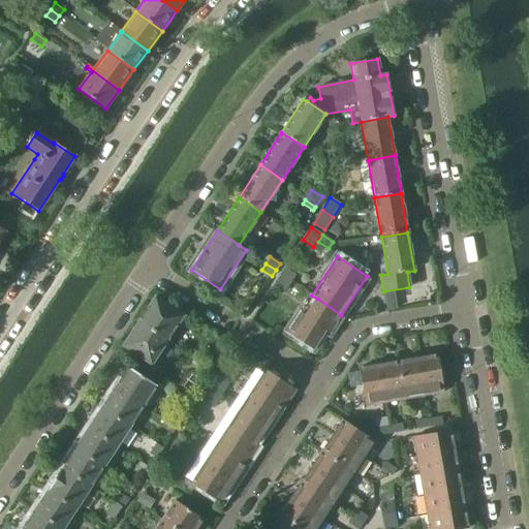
[(294,275),(284,269),(279,276),(289,283),(294,275)]
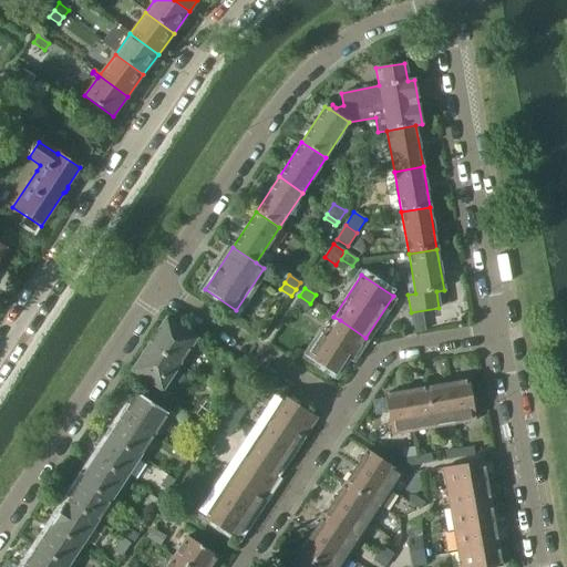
[(310,303),(299,296),(294,305),(305,312),(310,303)]
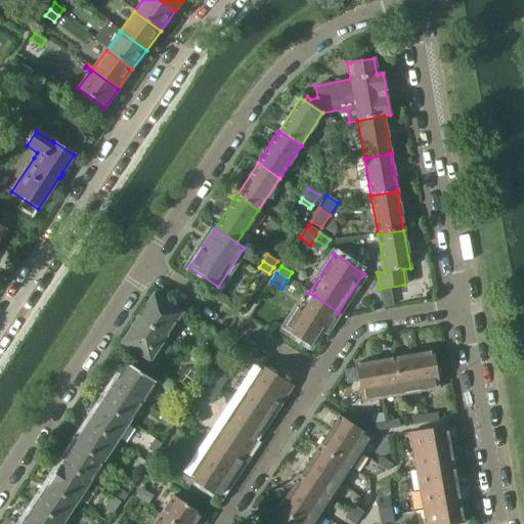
[(154,294),(137,318),(166,337),(181,312),(155,295),(154,294)]
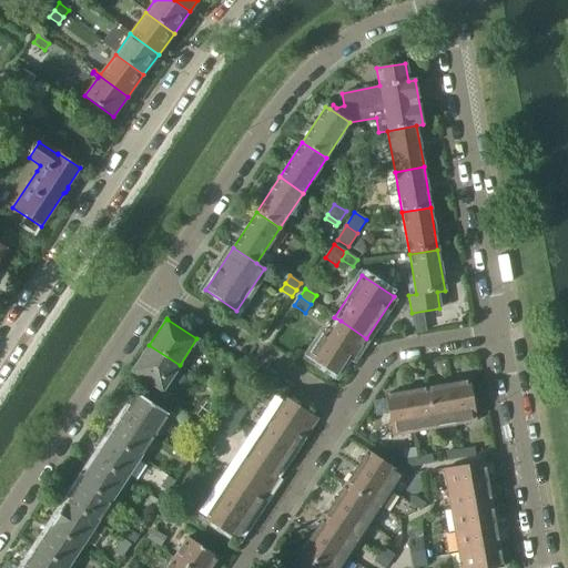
[(366,338),(341,321),(328,340),(323,336),(308,357),(335,375),(348,355),(353,358),(366,338)]
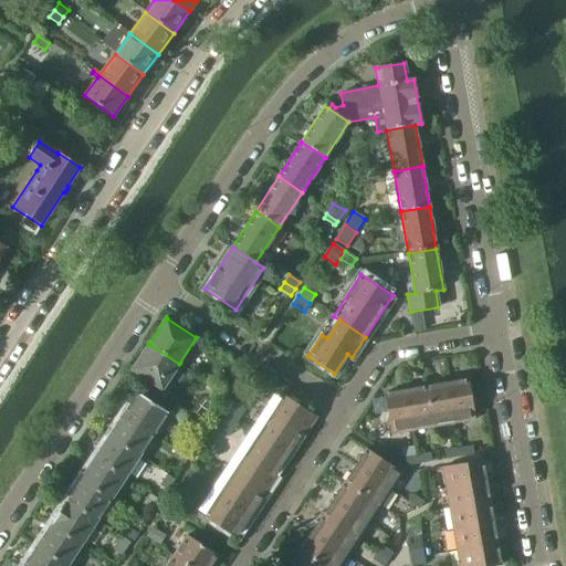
[(179,364),(148,344),(130,371),(135,374),(161,390),(179,364)]
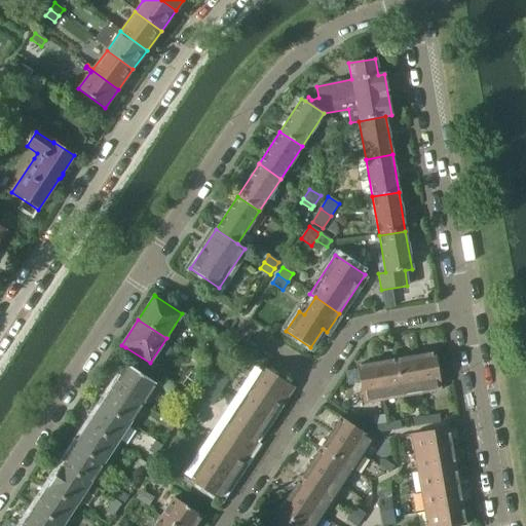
[(435,352),(415,355),(421,393),(441,390),(435,352)]
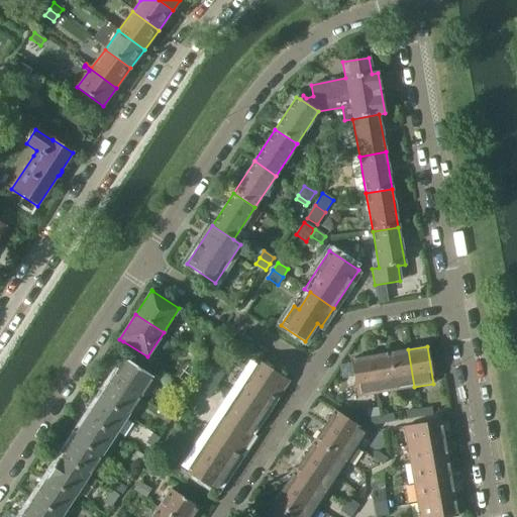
[(202,349),(198,355),(208,363),(212,356),(202,349)]
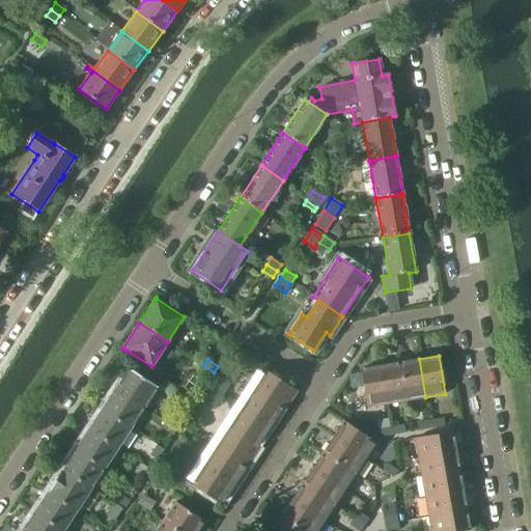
[(419,359),(399,363),(406,400),(425,397),(419,359)]
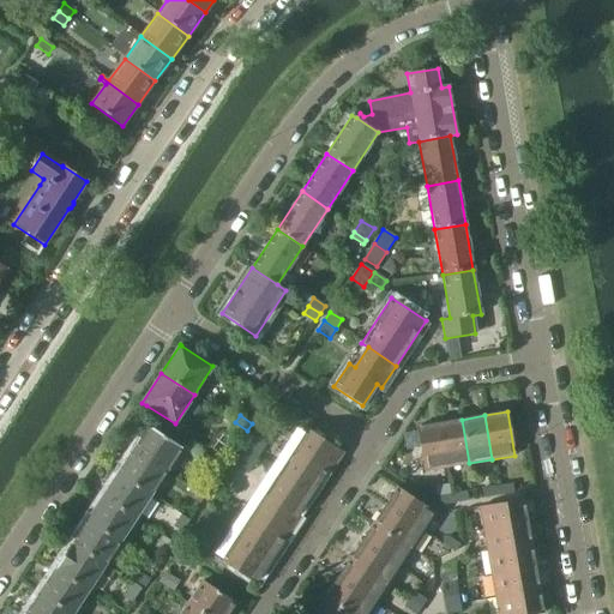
[(462,420),(439,423),(446,468),(469,463),(462,420)]
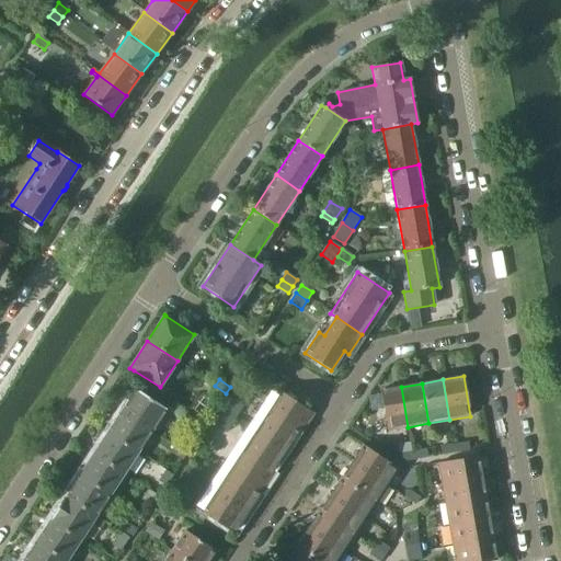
[(226,393),(215,386),(210,392),(221,400),(226,393)]
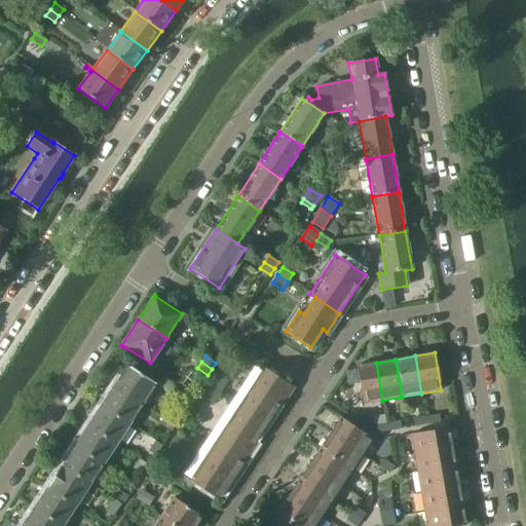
[(355,366),(363,404),(382,401),(376,363),(355,366)]
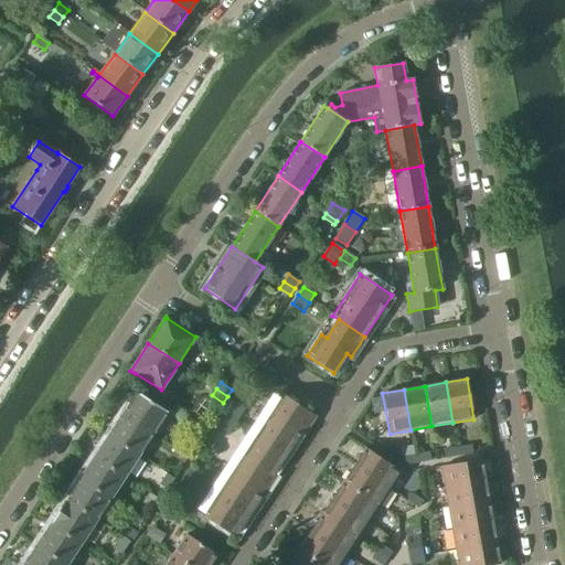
[(137,393),(123,414),(153,434),(168,413),(137,393)]
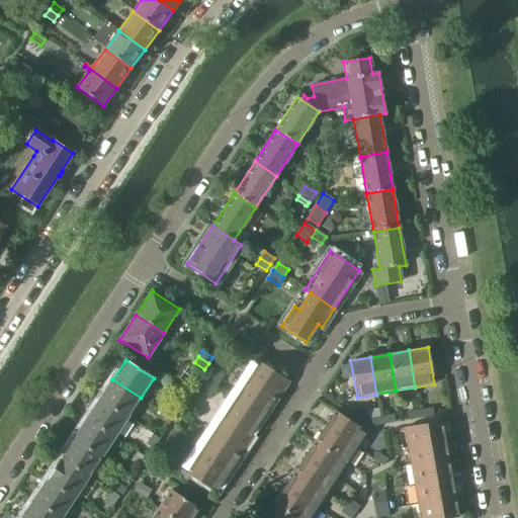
[(274,399),(286,380),(288,382),(288,381),(258,361),(234,399),(262,417),(273,400),(276,401),(276,400),(274,399)]
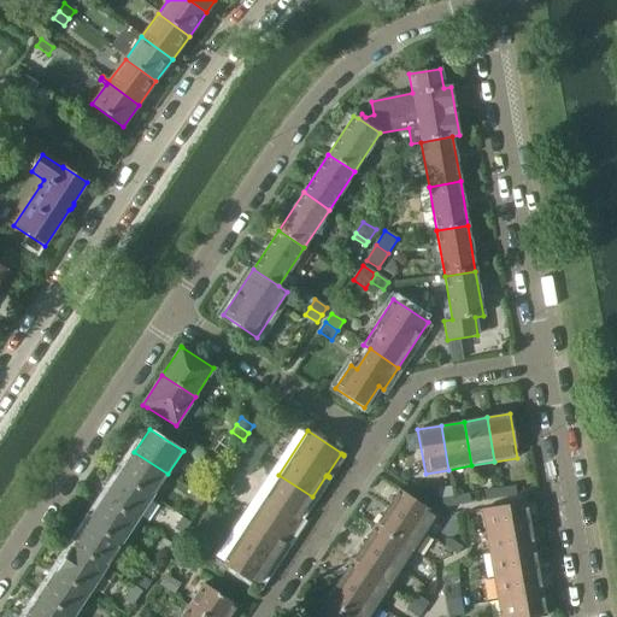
[(254,439),(245,453),(258,460),(266,446),(254,439)]
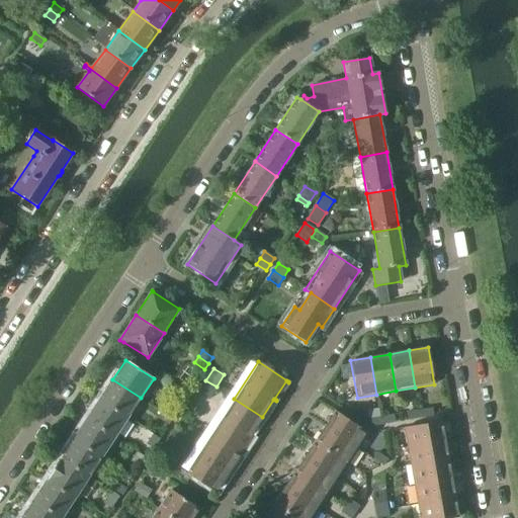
[(112,379),(99,400),(127,418),(141,398),(112,379)]
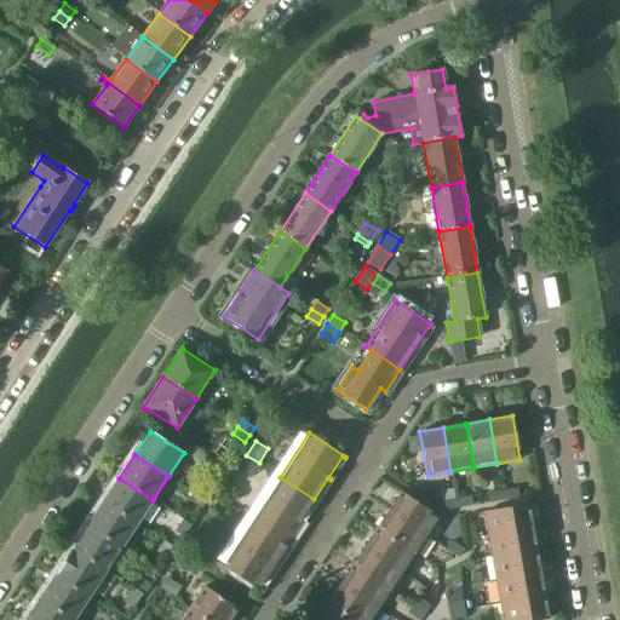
[(259,463),(246,455),(236,470),(248,478),(259,463)]
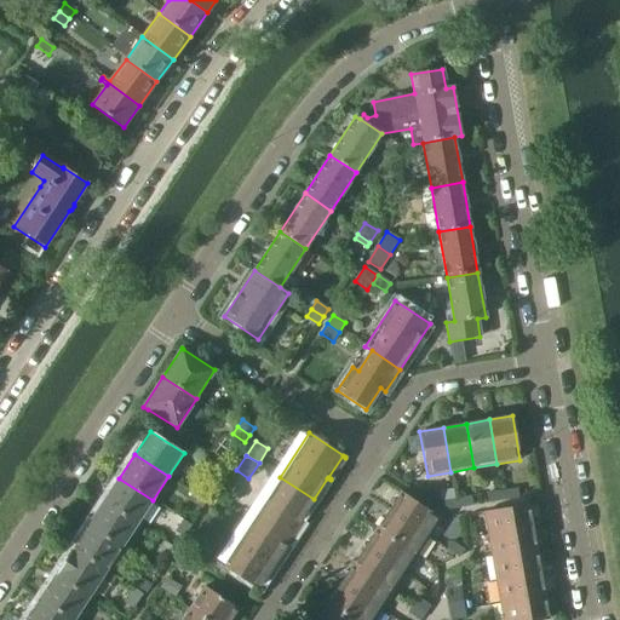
[(299,521),(314,499),(280,477),(251,521),(287,545),(288,544),(286,543),(299,522),(302,523),(299,521)]
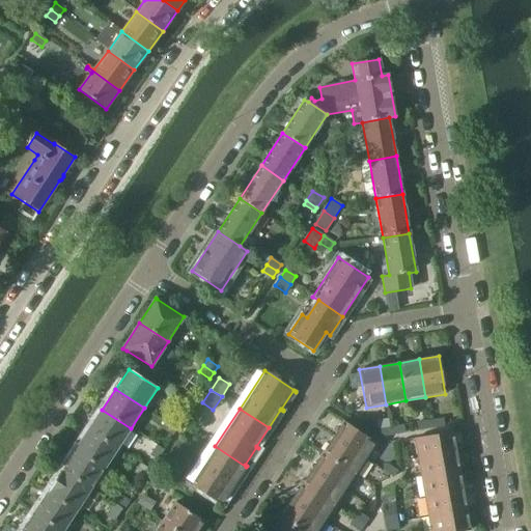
[(102,410),(88,429),(117,449),(131,428),(102,410)]
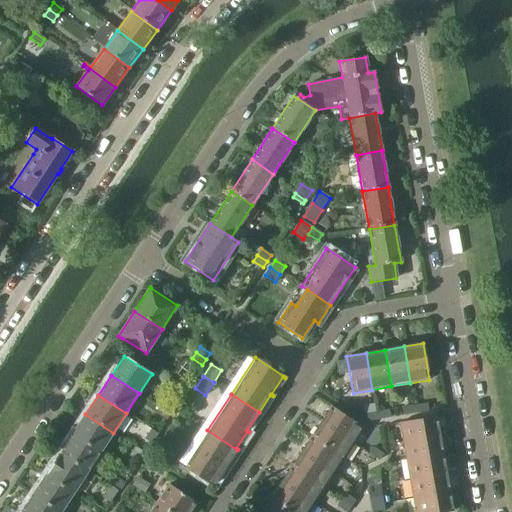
[(164,401),(160,407),(170,414),(174,408),(164,401)]
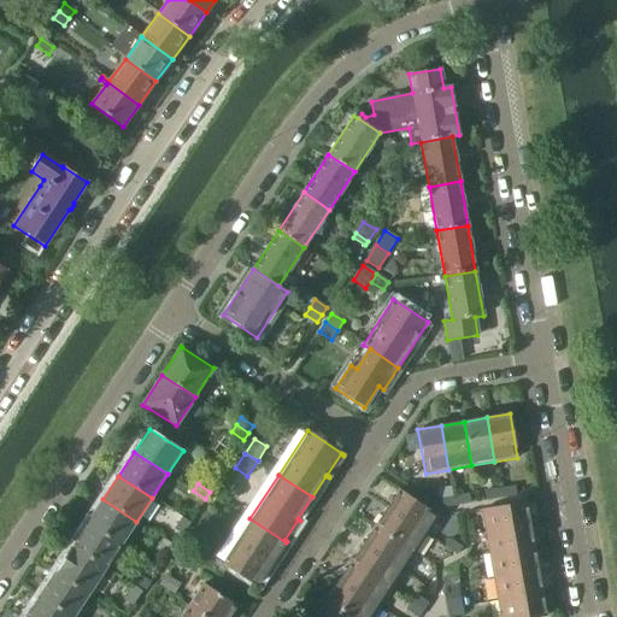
[(513,486),(499,489),(500,498),(515,495),(513,486)]
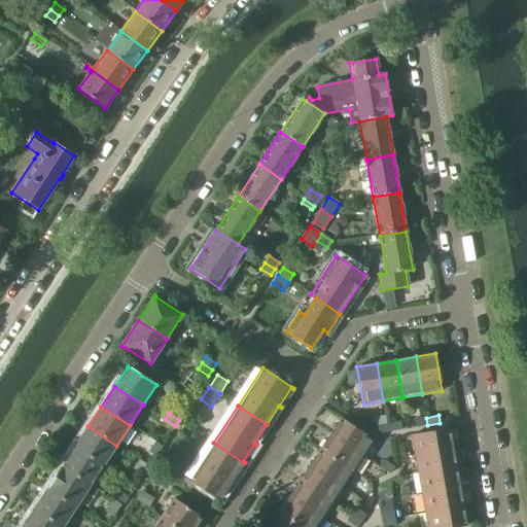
[(341,418),(330,433),(363,456),(374,441),(341,418)]
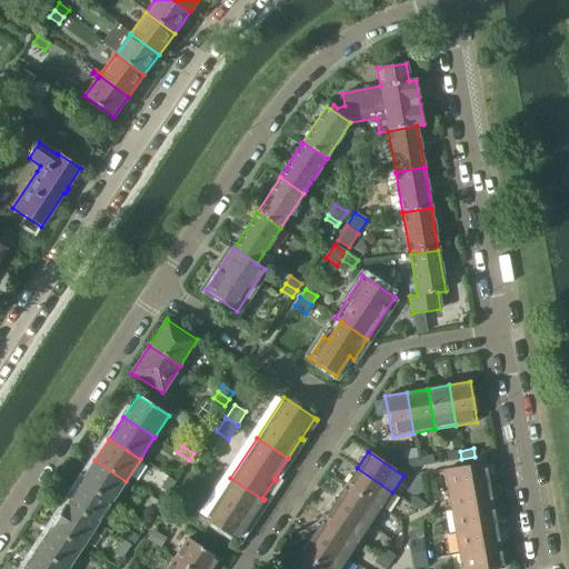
[(448,461),(461,459),(460,451),(447,453),(448,461)]
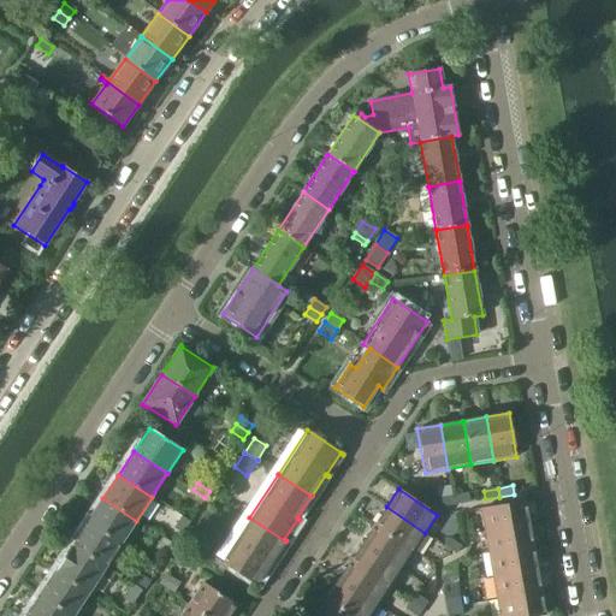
[(205,498),(193,490),(188,497),(200,505),(205,498)]
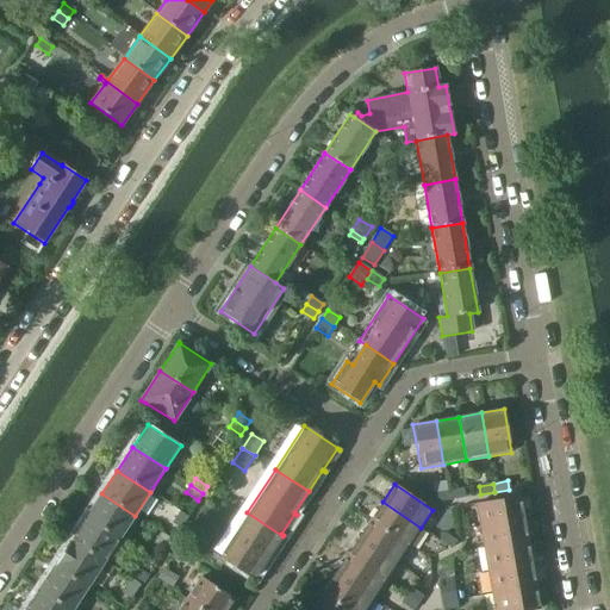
[(464,489),(448,491),(449,499),(465,497),(464,489)]
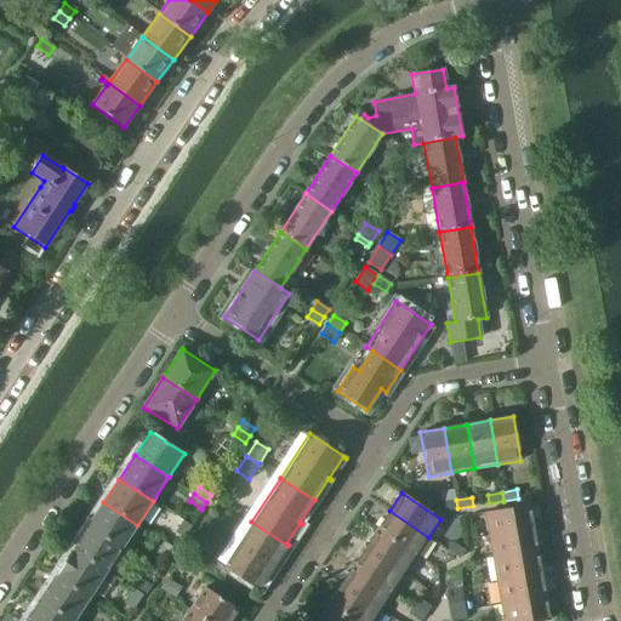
[(456,500),(442,502),(443,511),(457,508),(456,500)]
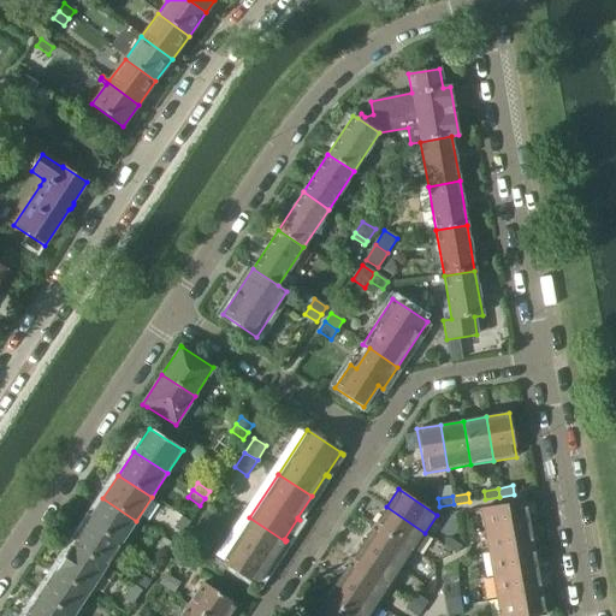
[(102,498),(87,522),(120,544),(136,521),(102,498)]
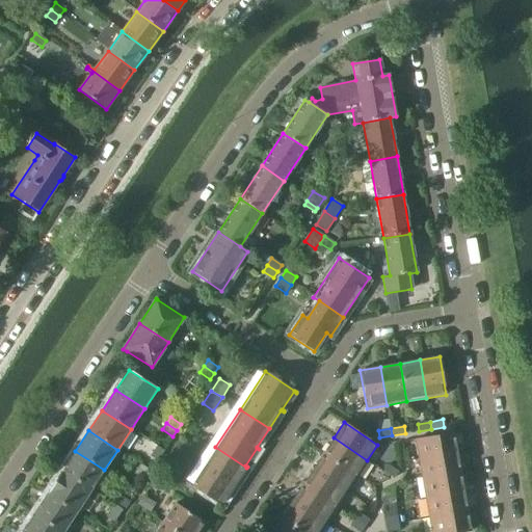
[(415,440),(419,459),(456,452),(452,432),(415,440)]
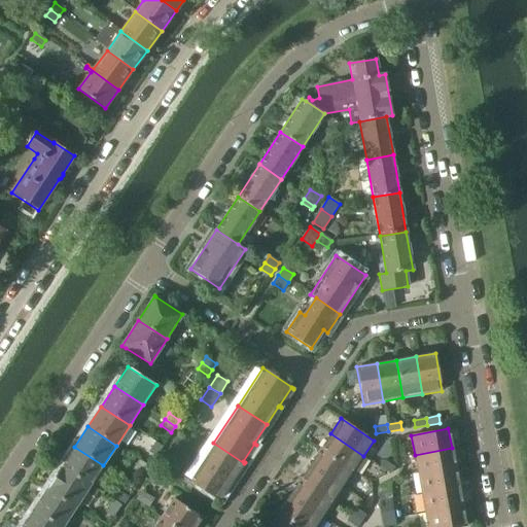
[(330,433),(320,450),(353,471),(363,456),(330,433)]
